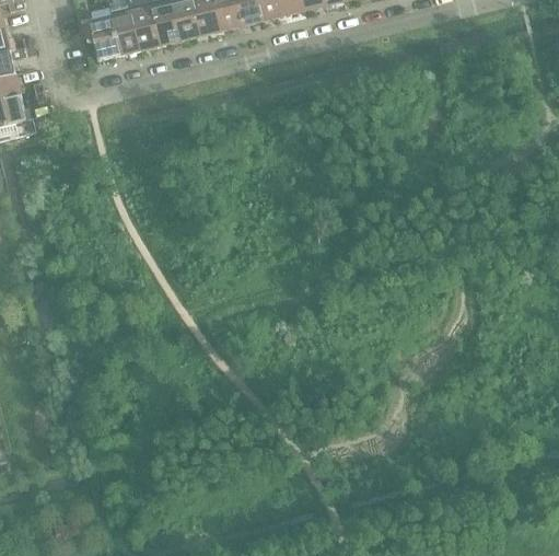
[(12,0),(14,10),(24,7),(22,0),(12,0)]
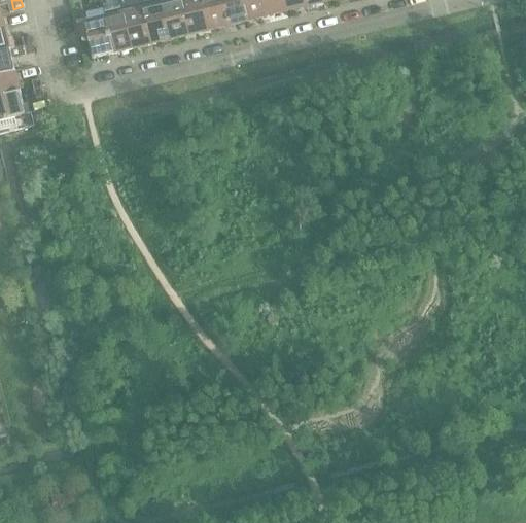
[(131,0),(121,2),(132,46),(151,42),(141,0),(131,0)]
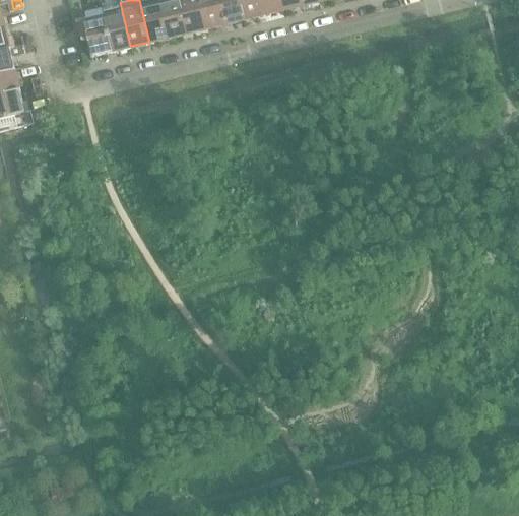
[(139,0),(149,42),(168,37),(158,0),(139,0)]
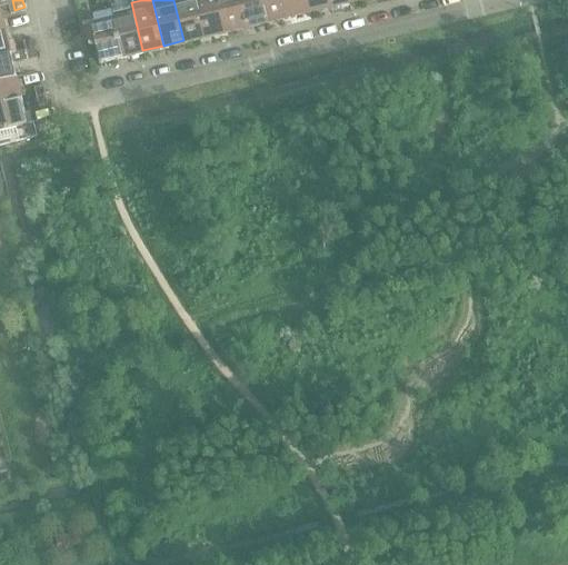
[(173,0),(183,40),(205,35),(196,0),(173,0)]
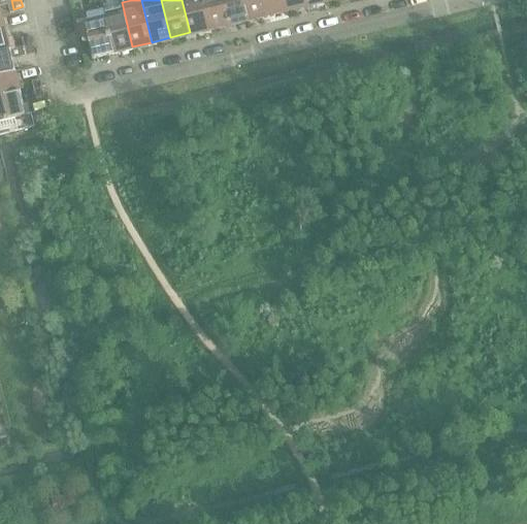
[(182,0),(190,32),(209,28),(202,0),(182,0)]
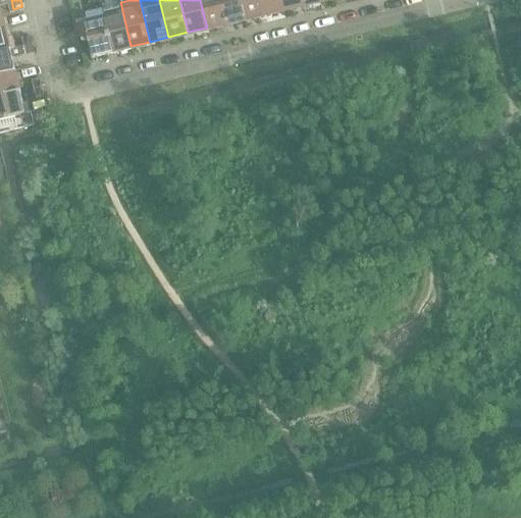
[(200,0),(207,28),(225,22),(220,0),(200,0)]
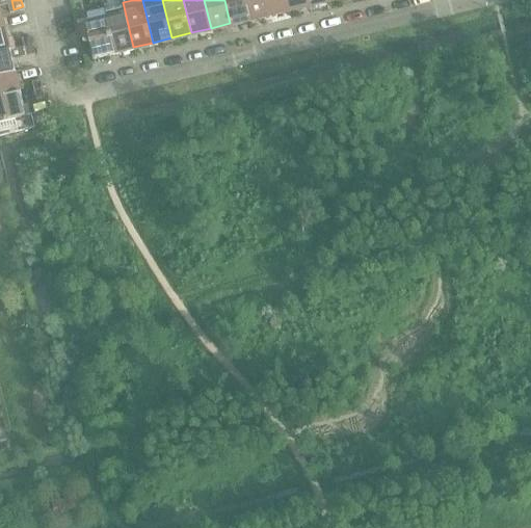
[(224,0),(230,23),(249,19),(245,0),(224,0)]
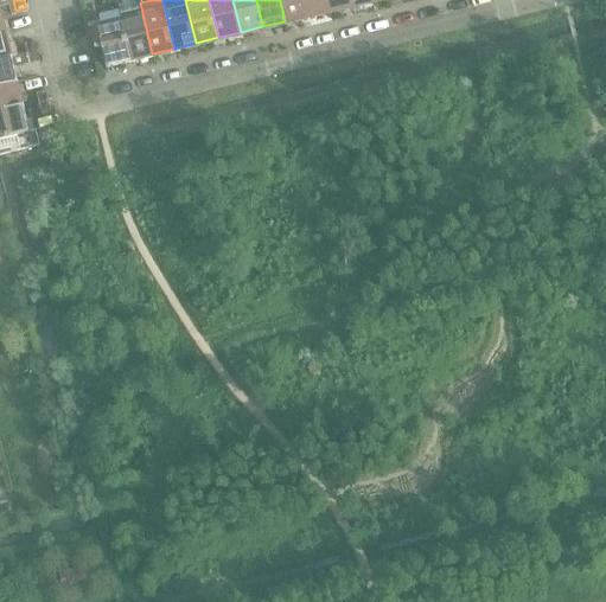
[(280,0),(285,21),(307,15),(304,0),(280,0)]
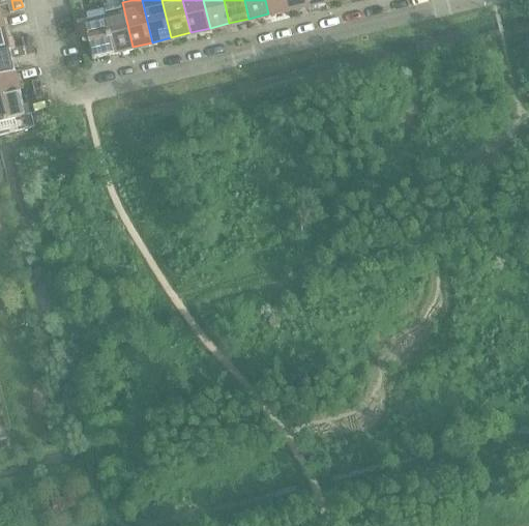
[(265,0),(268,13),(288,8),(285,0),(265,0)]
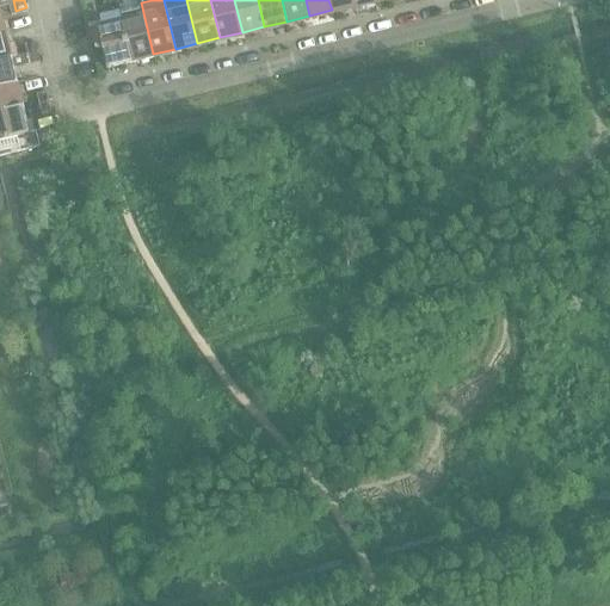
[(328,0),(332,10),(355,5),(353,0),(328,0)]
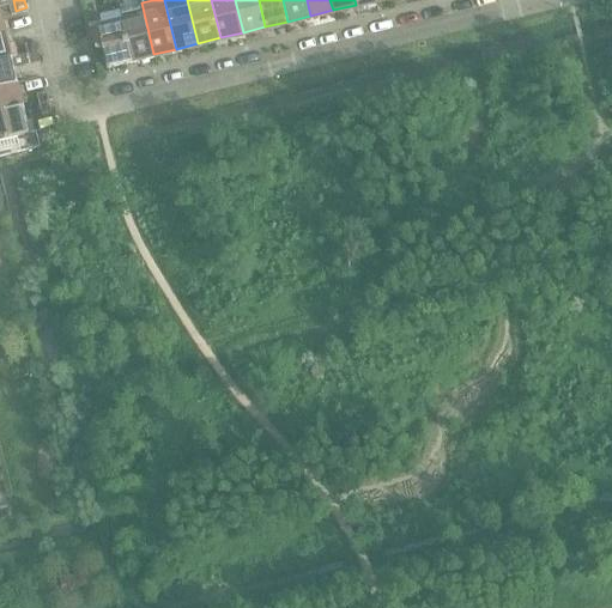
[(121,18),(132,60),(153,54),(141,2),(119,8),(121,18)]
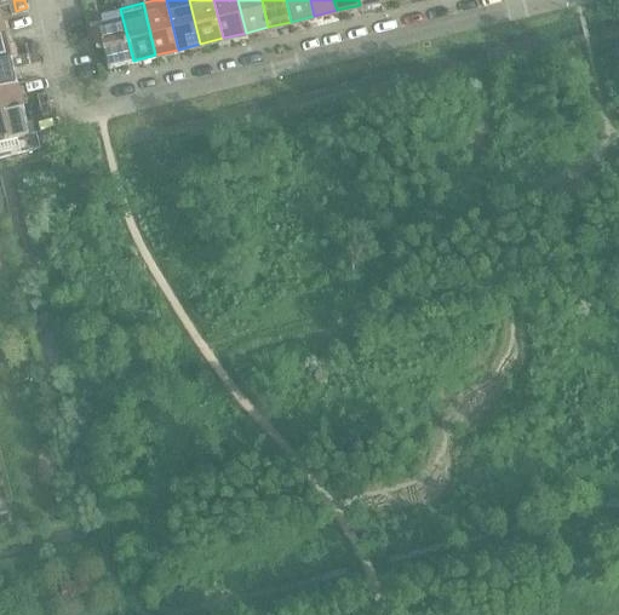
[(122,18),(90,26),(92,41),(102,39),(109,67),(133,61),(122,18)]
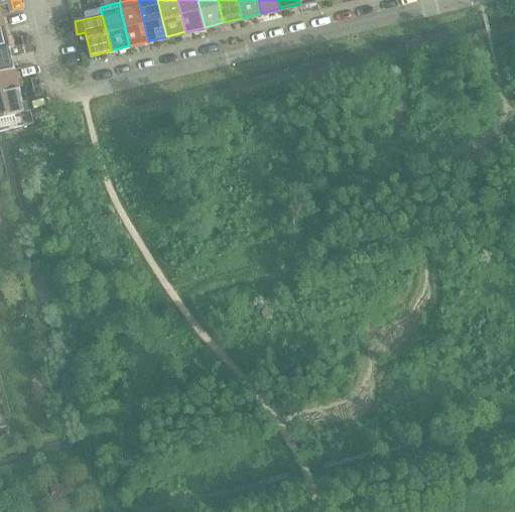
[(4,25),(0,25),(0,48),(9,46),(4,25)]
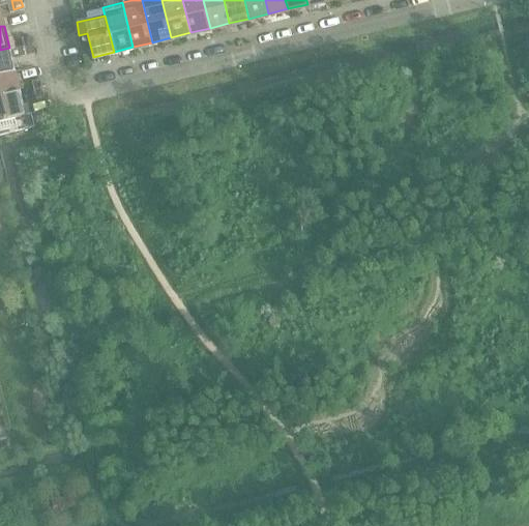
[(29,33),(21,35),(23,45),(31,41),(29,33)]
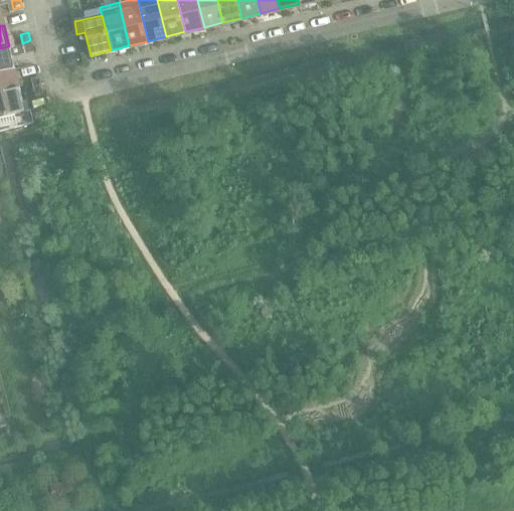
[(11,54),(32,49),(30,40),(22,43),(9,46),(0,48),(0,70),(14,67),(11,54)]
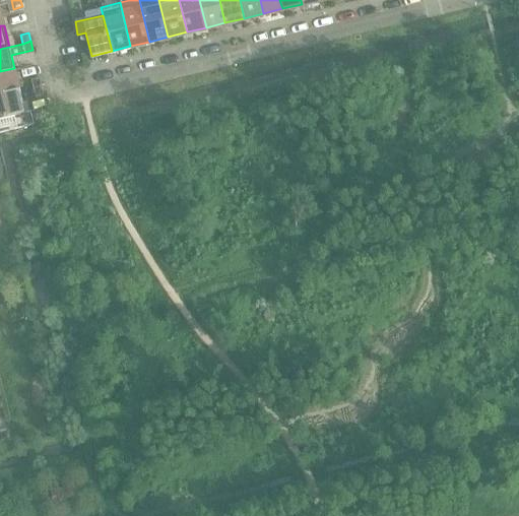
[(0,93),(19,89),(14,68),(0,71),(0,93)]
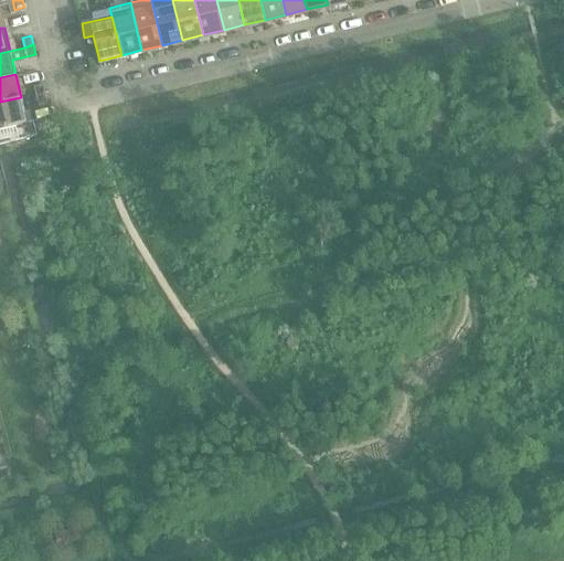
[(42,82),(33,84),(35,94),(45,91),(42,82)]
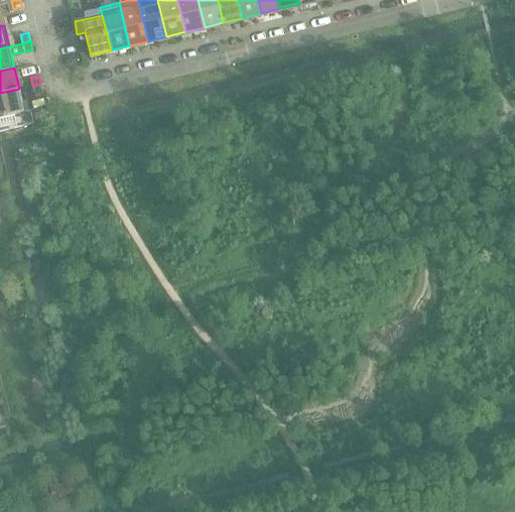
[(43,92),(41,83),(32,86),(34,94),(43,92)]
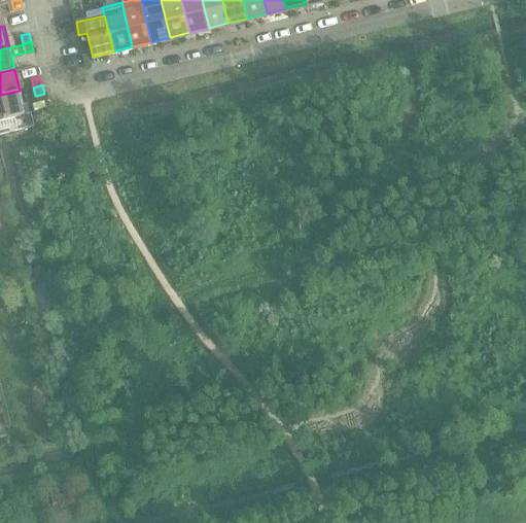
[(0,132),(34,124),(31,111),(25,112),(20,91),(0,95),(0,132)]
